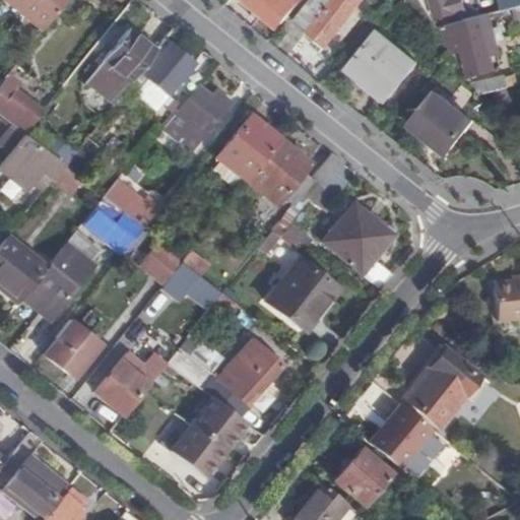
[(16,0),(47,23),(65,0),(16,0)]
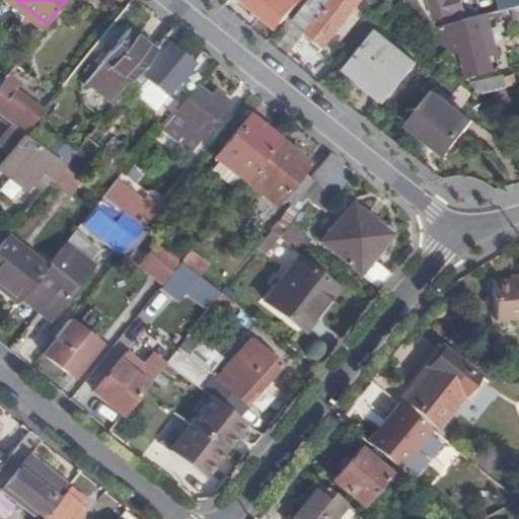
[(244,0),(244,1),(279,28),(301,0),(244,0)]
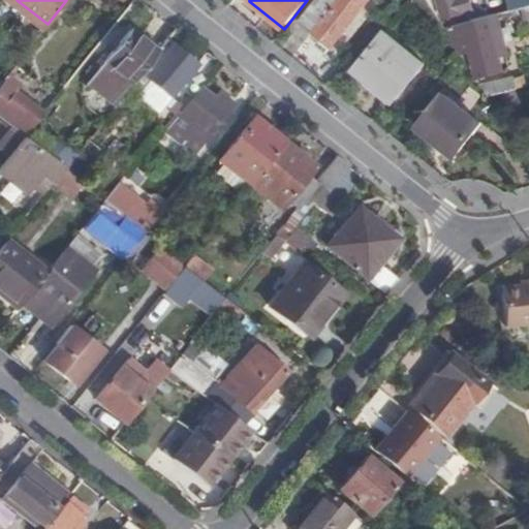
[(333,45),(367,0),(315,0),(300,21),(333,45)]
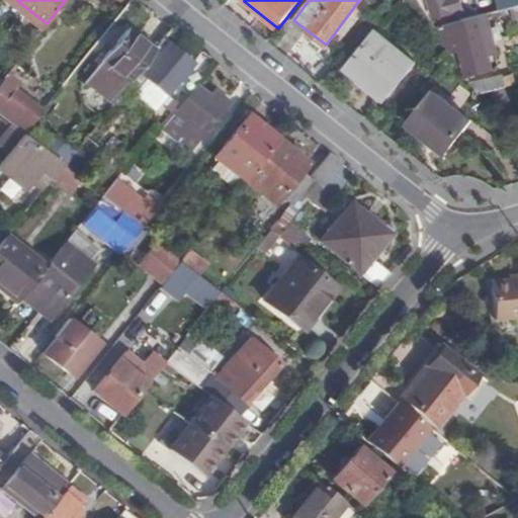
[(428,0),(433,17),(461,10),(458,0),(428,0)]
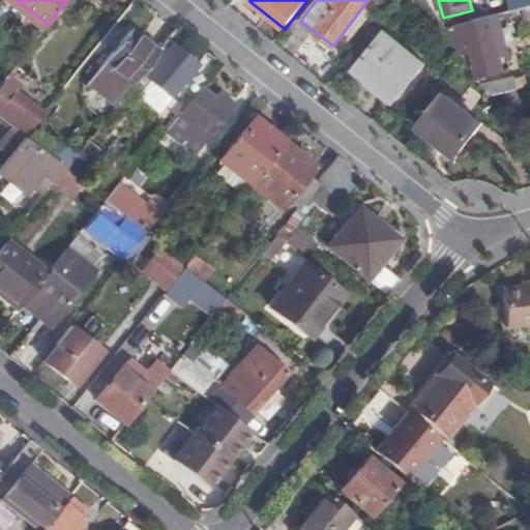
[(529,0),(512,0),(516,11),(529,7),(529,0)]
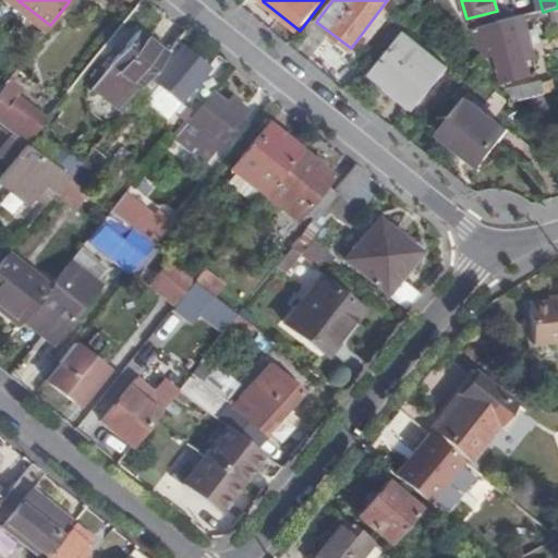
[(464,23),(469,29),(501,22),(516,19),(513,11),(464,23)]
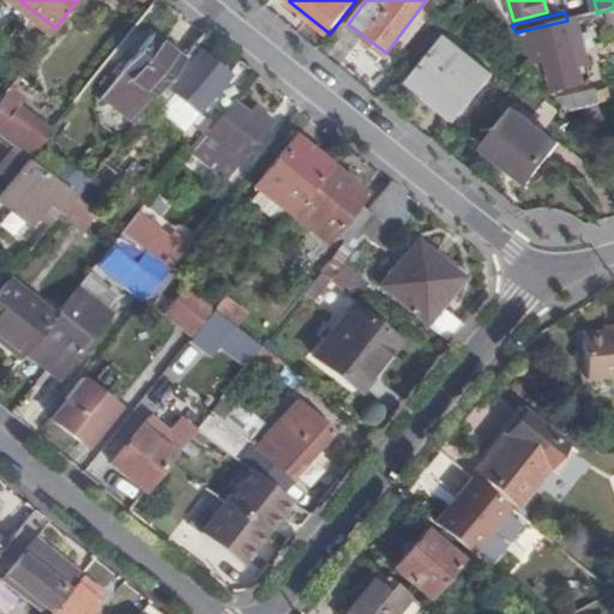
[(581,34),(576,18),(567,20),(552,24),(555,36),(570,34),(571,37),(581,34)]
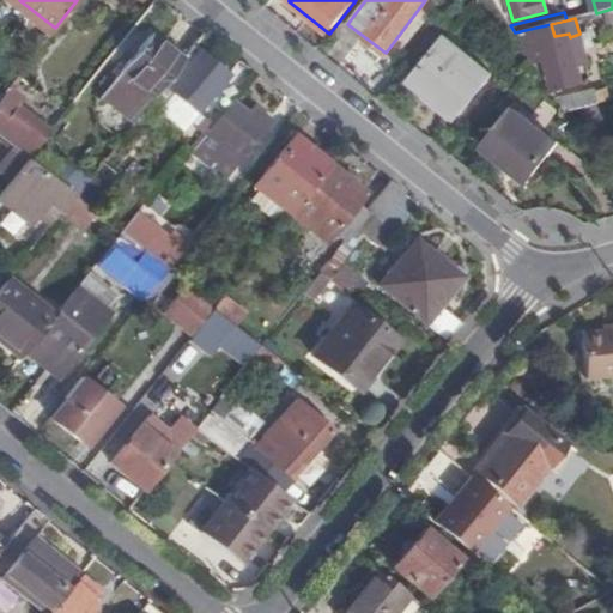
[(515,32),(532,61),(533,62),(547,59),(556,87),(582,83),(577,66),(570,37),(569,34),(554,36),(551,24),(515,32)]
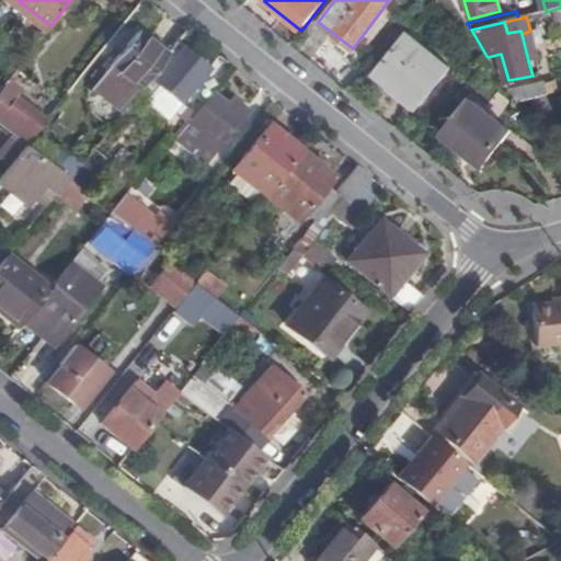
[(522,34),(528,60),(537,58),(530,31),(522,34)]
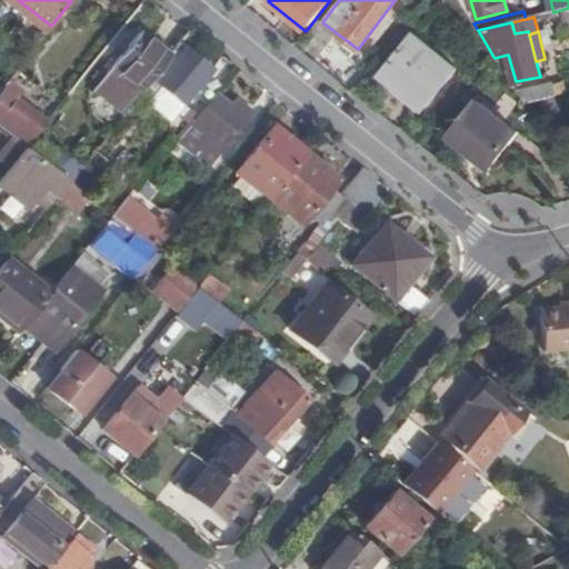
[(92,88),(123,113),(169,56),(139,32),(92,88)]
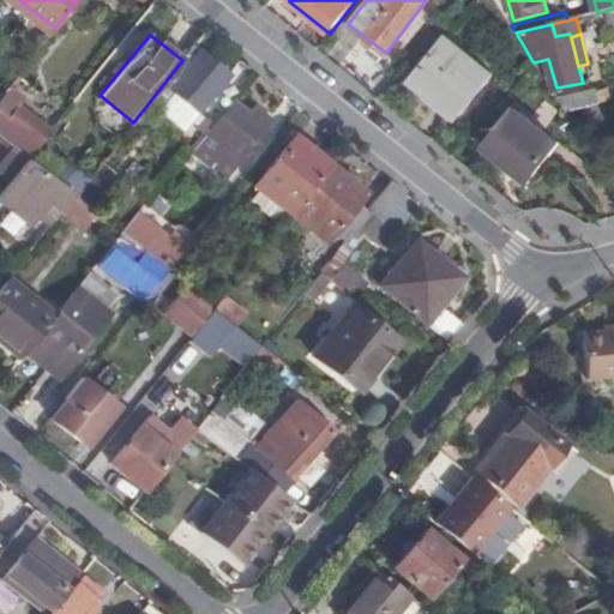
[(458,116),(491,74),(447,38),(413,80),(458,116)]
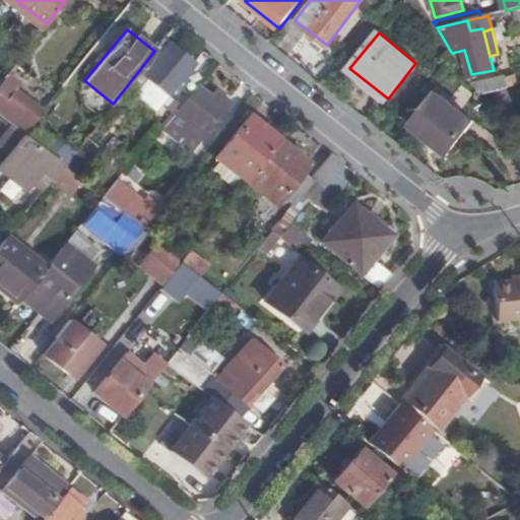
[(167,94),(191,64),(166,45),(147,67),(157,75),(152,82),(167,94)]
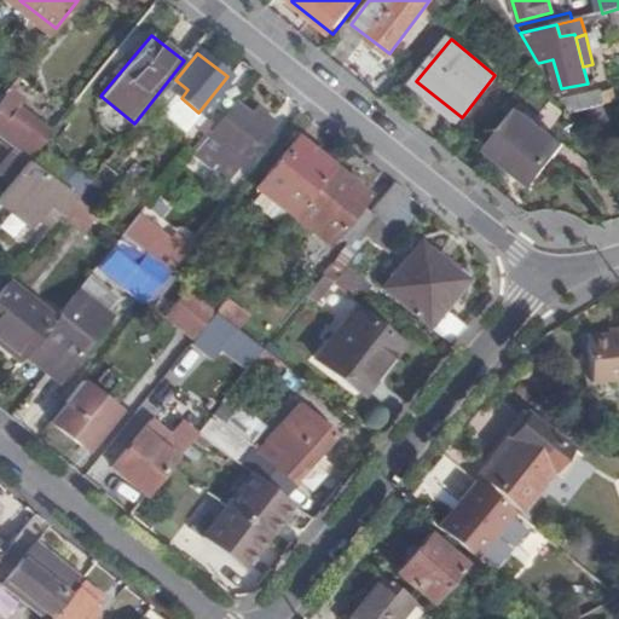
[(17,76),(0,97),(0,138),(13,149),(28,160),(48,134),(13,108),(30,86),(17,76)]
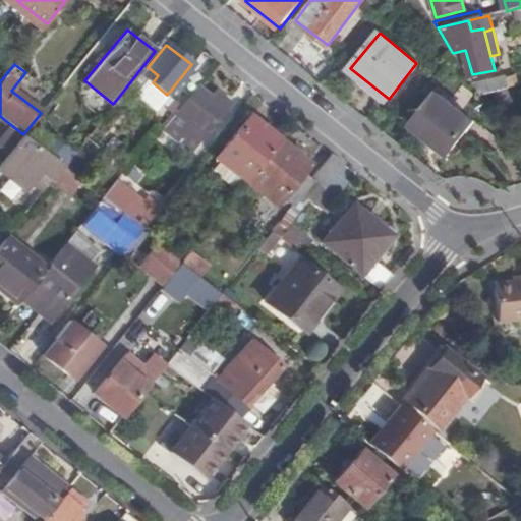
[(187,149),(226,101),(215,92),(210,97),(198,88),(177,114),(185,121),(174,137),(187,149)]
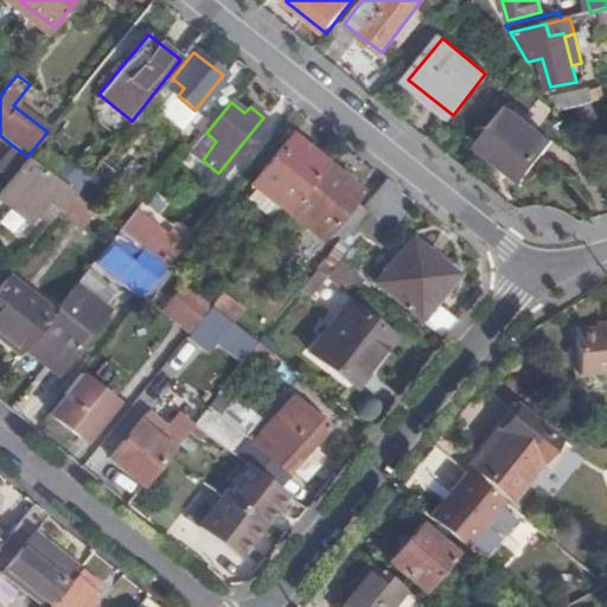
[(523,178),(553,141),(509,108),(480,147),(523,178)]
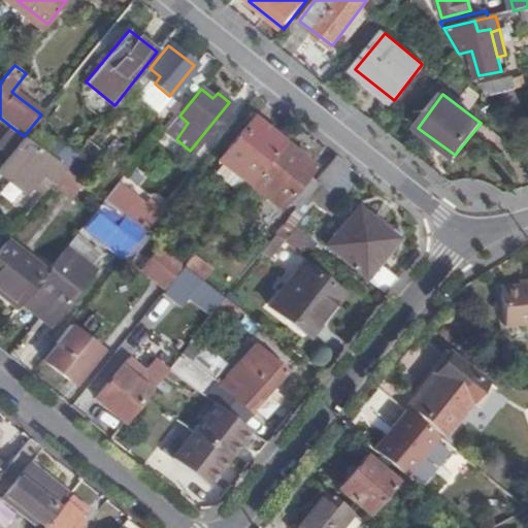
[(220,161),(249,184),(282,142),(253,120),(220,161)]
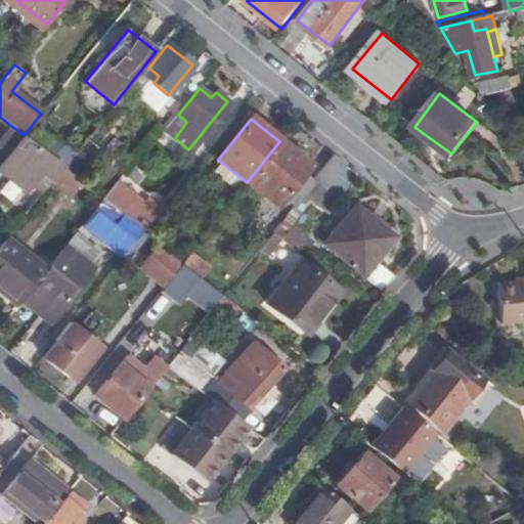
[(11,126),(0,139),(0,147),(8,154),(24,135),(11,126)]
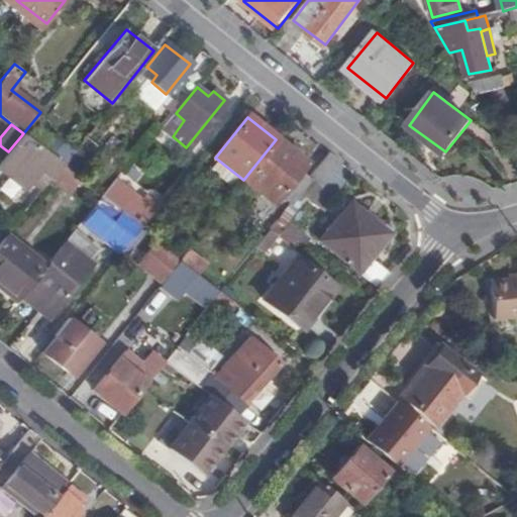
[(62,166),(23,133),(8,151),(0,162),(0,170),(25,190),(31,182),(41,190),(50,180),(62,166)]
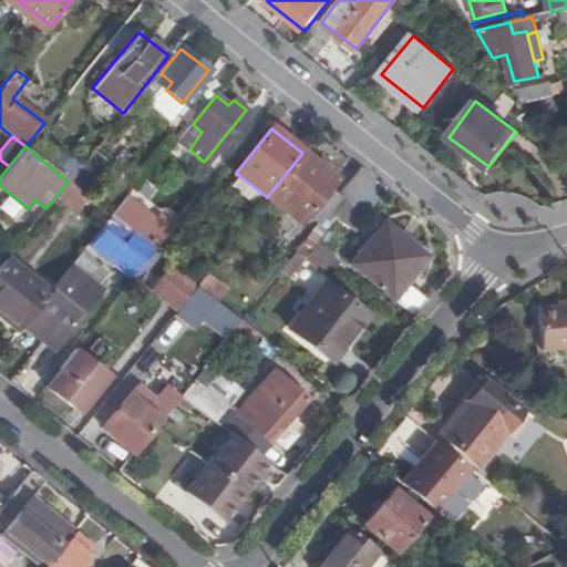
[(302,153),(267,197),(286,213),(292,205),(305,215),(317,224),(339,197),(336,195),(327,188),(333,177),(302,153)]
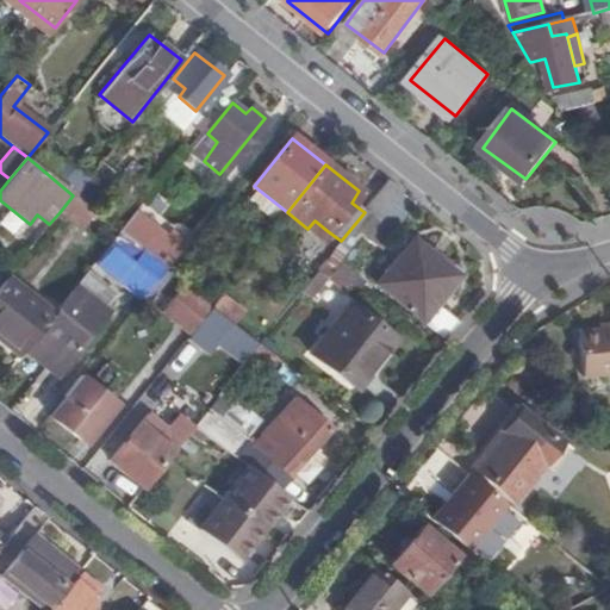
[(60,212),(82,231),(95,213),(73,195),(60,212)]
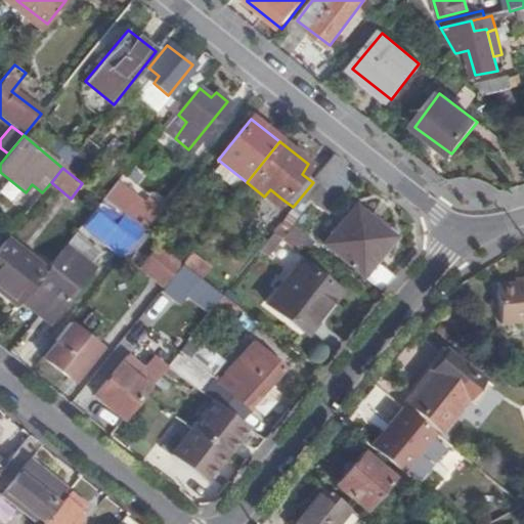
[(313,182),(293,207),(296,209),(315,184),(313,182)]
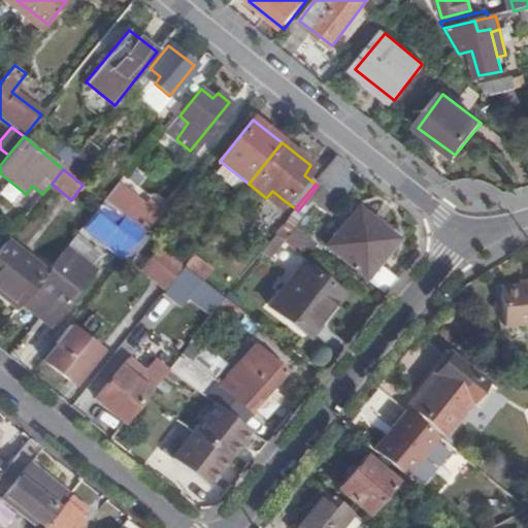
[(117,185),(103,201),(125,217),(144,233),(157,218),(117,185)]
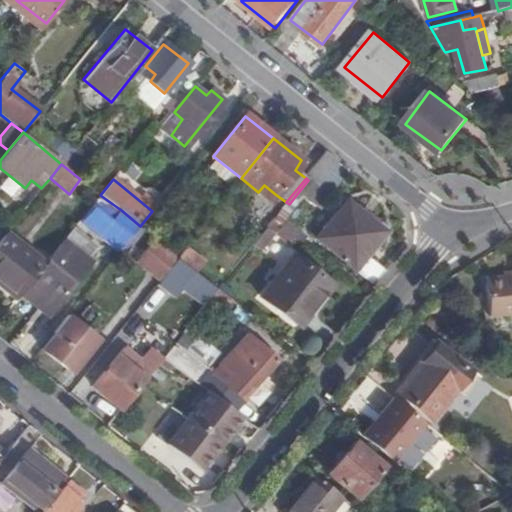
[(264,185),(258,192),(270,201),(275,194),(264,185)]
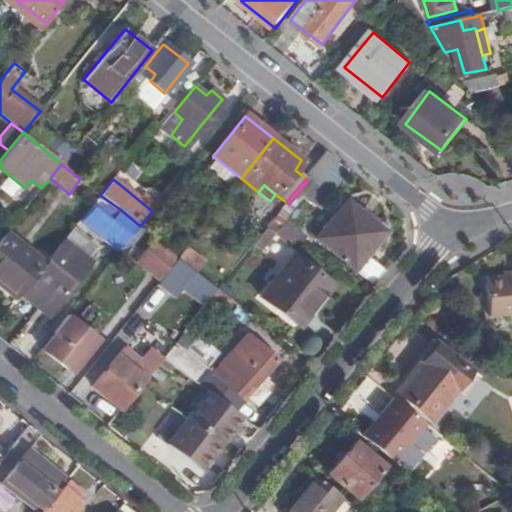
[(92,206),(97,210),(112,221),(121,210),(100,195),(92,206)]
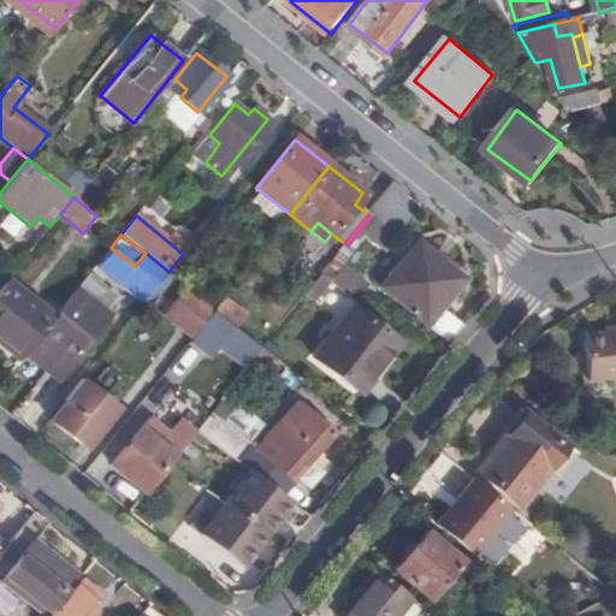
[(384,288),(424,320),(438,303),(460,277),(419,246),(384,288)]
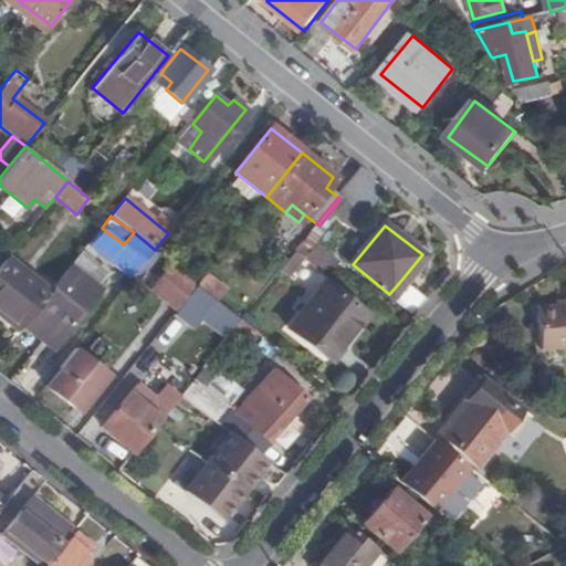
[(155,250),(134,232),(124,244),(107,232),(95,248),(134,276),(155,250)]
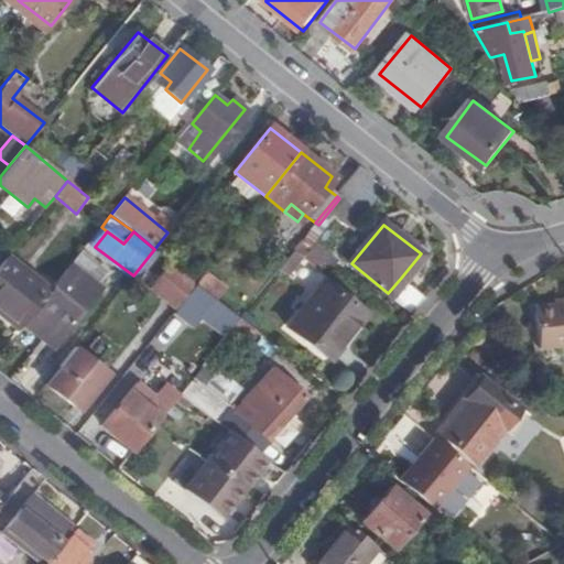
[(313,259),(317,253),(301,240),(296,247),(308,256),(313,259)]
